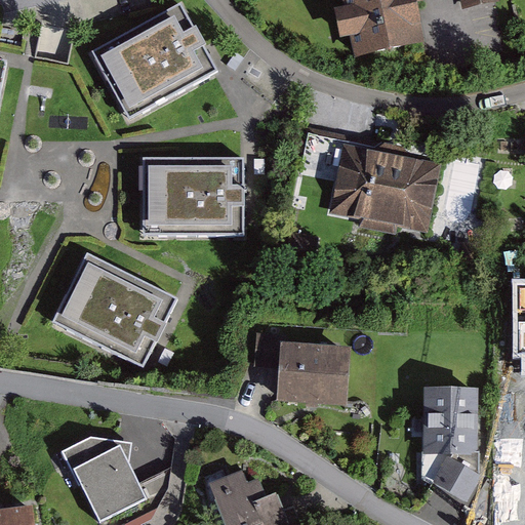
[(410,0),(341,0),(354,65),(420,52),(410,0)]
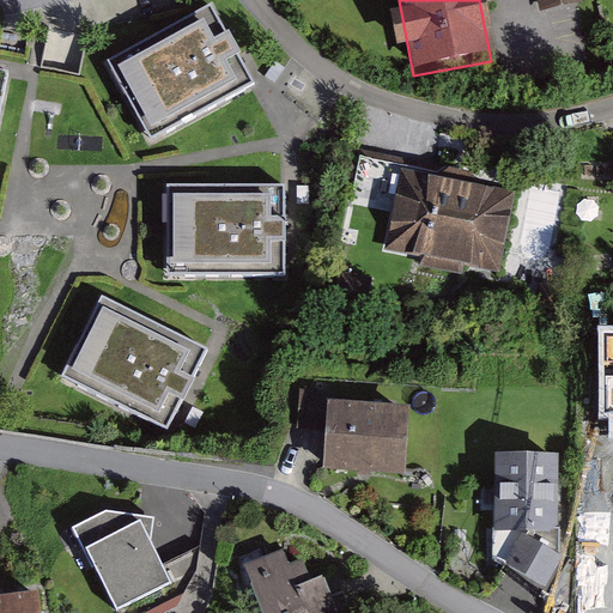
[(578,0),(541,0),(545,14),(580,6),(578,0)]
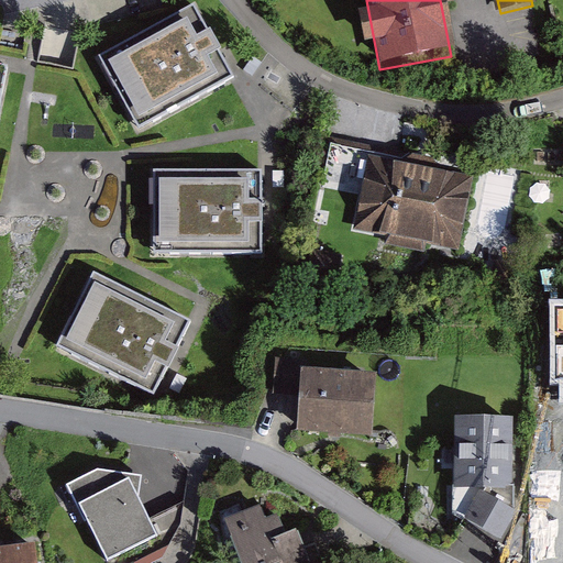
[(195,1),(96,53),(134,124),(232,73),(195,1)]
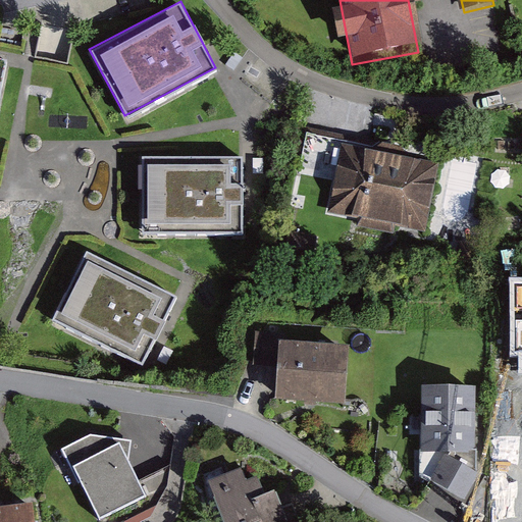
[(266,155),(141,152),(139,238),(264,242),(266,155)]
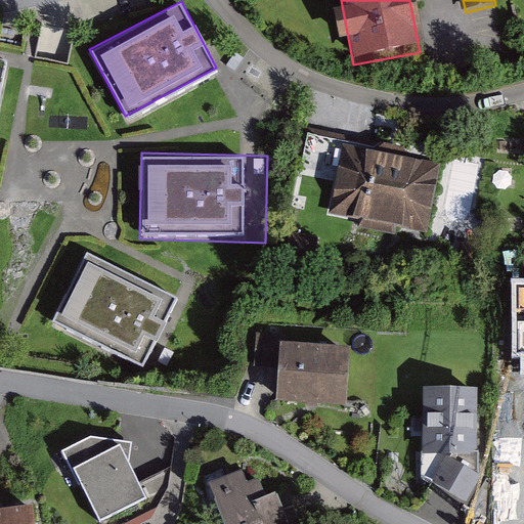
[(476,177),(379,159),(366,225),(464,244),(476,177)]
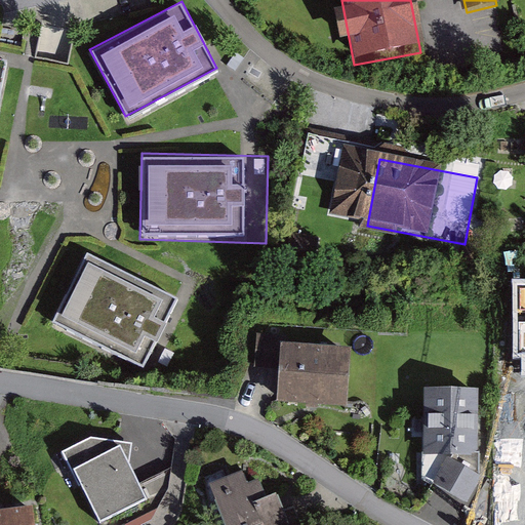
[(163,291),(88,252),(50,325),(124,364),(163,291)]
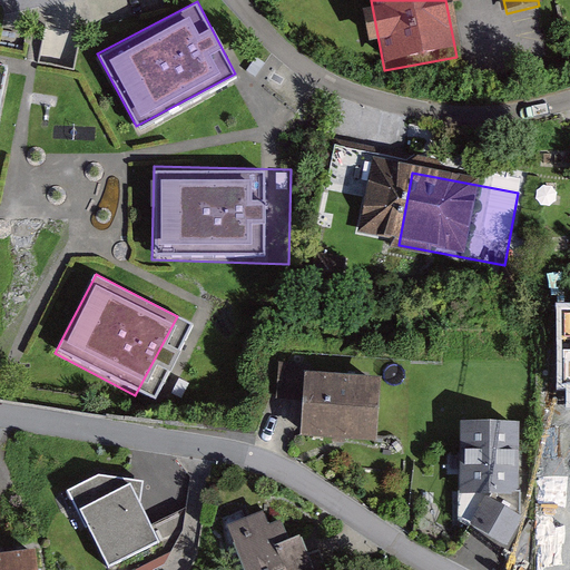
[(405,390),(322,387),(321,445),(404,446),(405,390)]
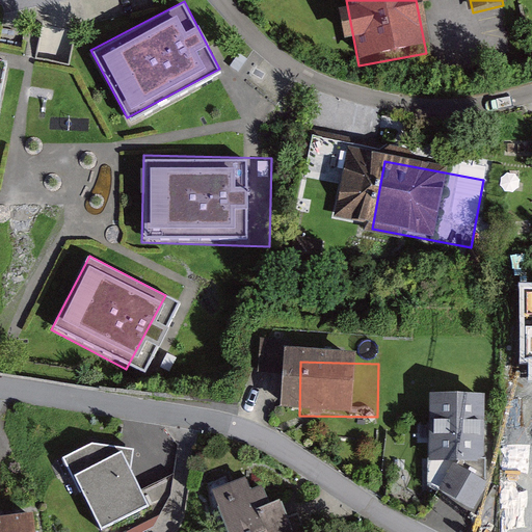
[(523,409),(458,405),(454,468),(517,473),(523,409)]
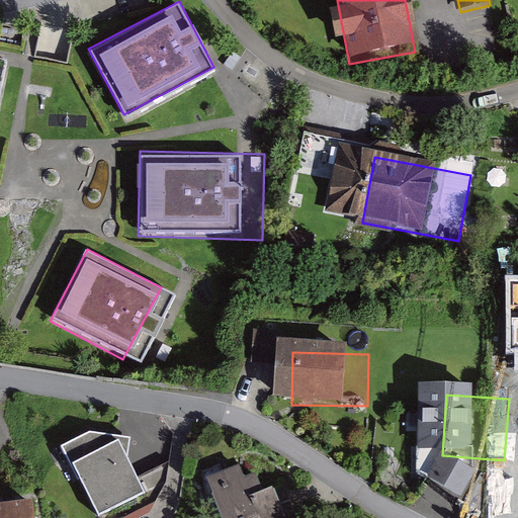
[(113,423),(64,449),(98,514),(149,488),(113,423)]
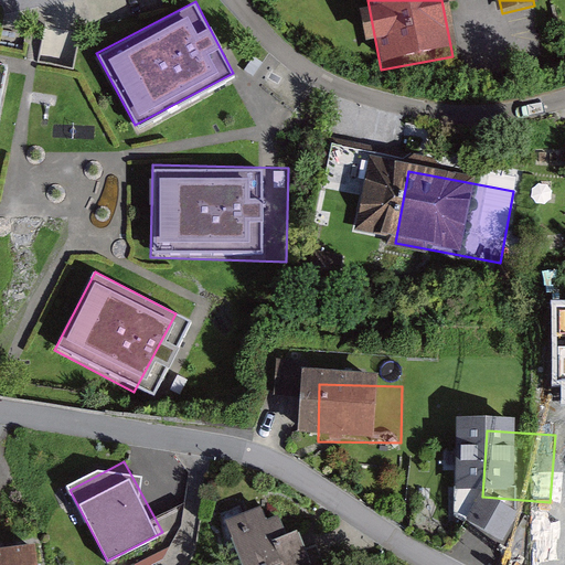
[(311,564),(264,505),(216,544),(233,564),(311,564)]
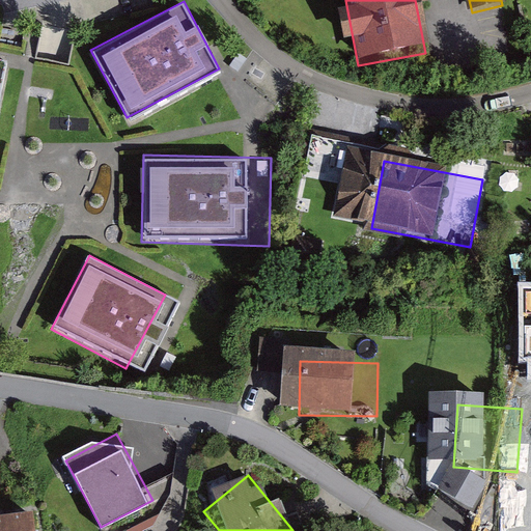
[(28,530),(27,514),(0,518),(0,530),(28,530)]
